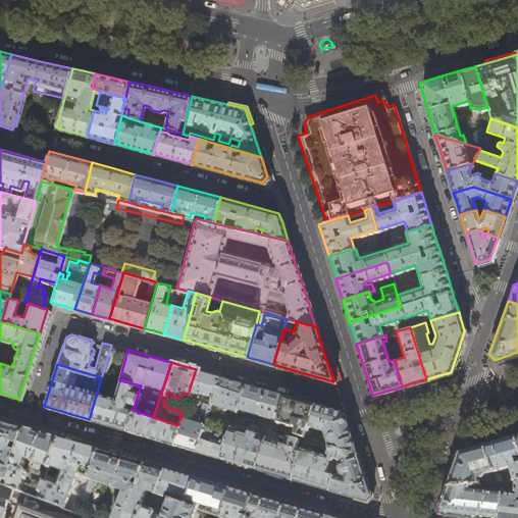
[(204,371),(196,369),(190,387),(190,390),(190,391),(192,393),(193,394),(196,394),(196,393),(197,391),(211,395),(217,375),(214,374),(204,371)]
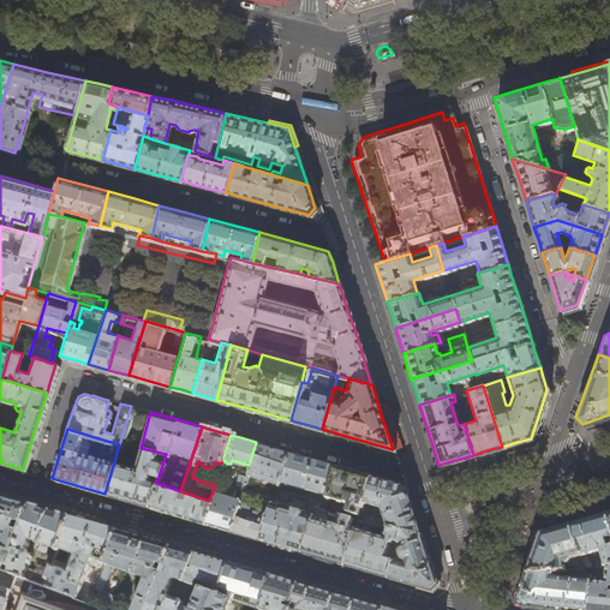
[(270,446),(256,442),(249,465),(246,468),(237,498),(267,507),(274,485),(276,479),(287,450),(270,446)]
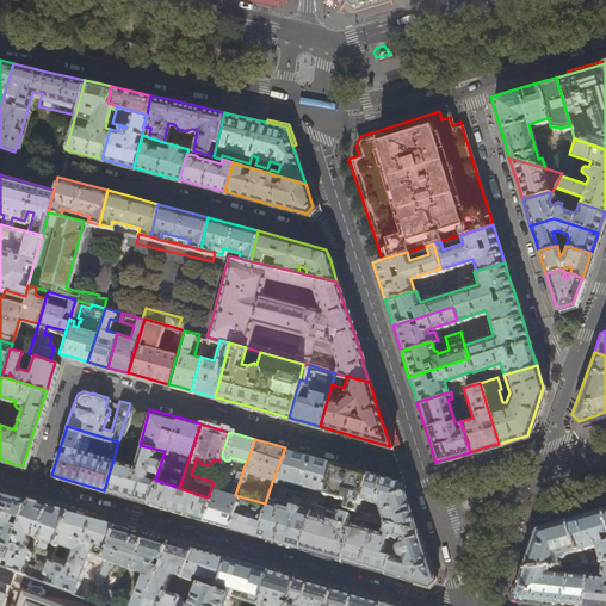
[(134,464),(113,459),(104,490),(124,495),(146,502),(155,480),(165,451),(140,445),(134,464)]
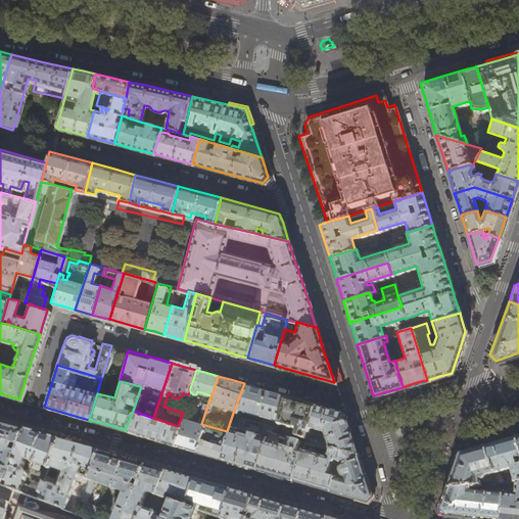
[(405,393),(423,388),(421,381),(414,383),(403,387),(405,393)]
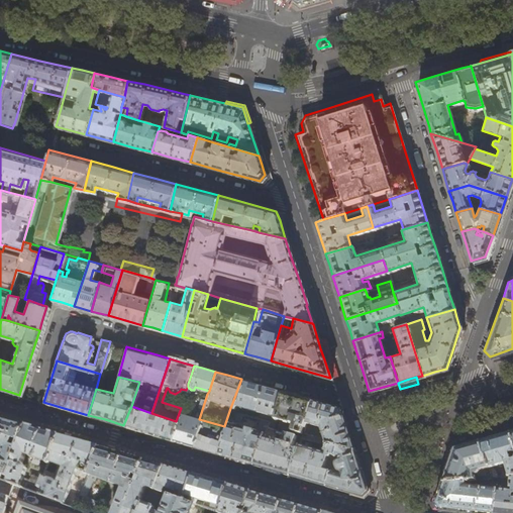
[(251,382),(241,379),(232,403),(253,409),(261,384),(251,382)]
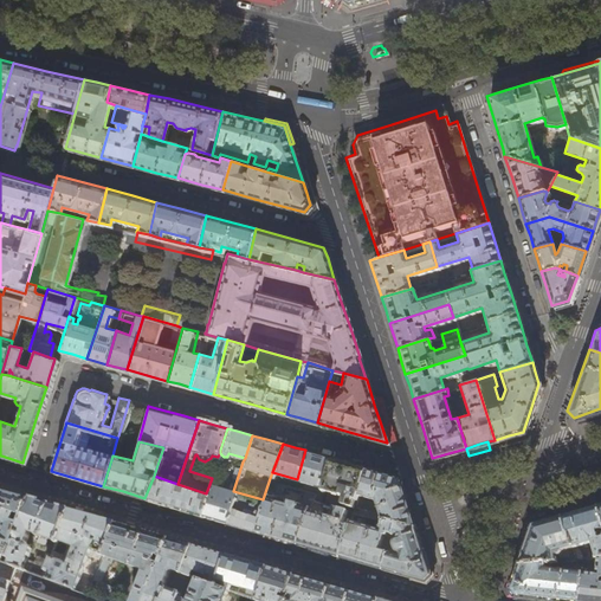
[(317,453),(305,450),(297,479),(321,485),(329,457),(317,453)]
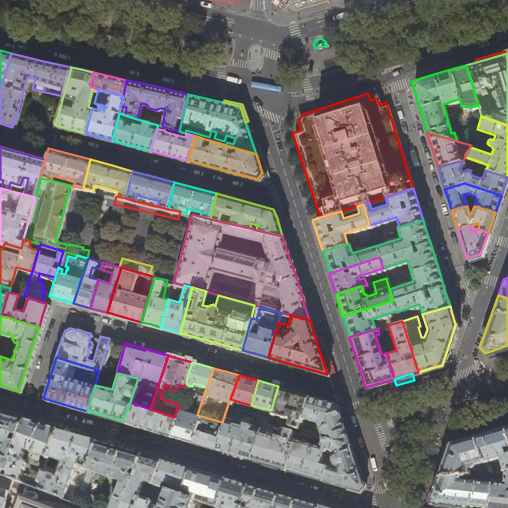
[(188,385),(185,384),(184,386),(179,404),(174,417),(169,434),(178,437),(183,438),(188,440),(197,415),(205,390),(189,386),(188,385)]
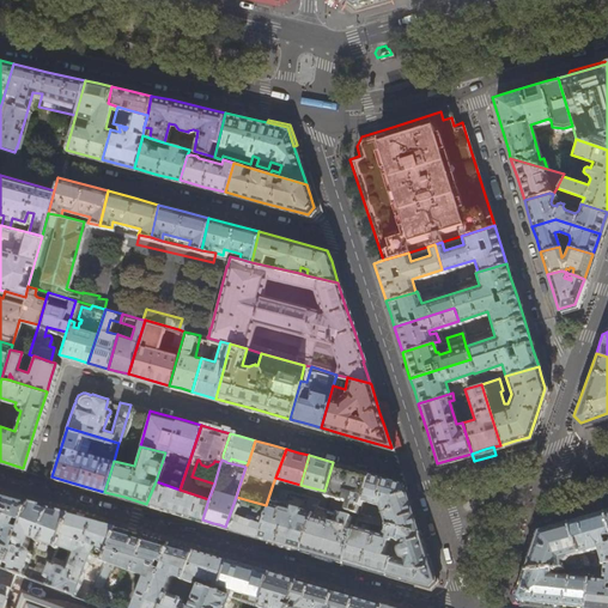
[(333,462),(324,491),(323,494),(345,500),(342,509),(354,512),(356,509),(359,498),(368,472),(351,467),(333,462)]
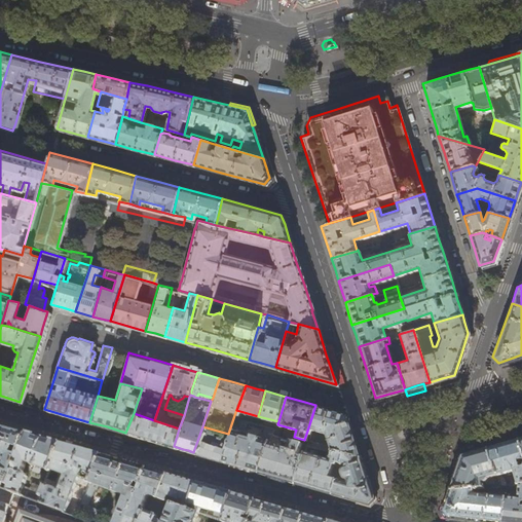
[(315,405),(308,427),(325,432),(328,443),(305,437),(304,440),(304,442),(303,443),(318,446),(329,449),(343,452),(359,455),(350,429),(345,413),(332,409),(315,405)]
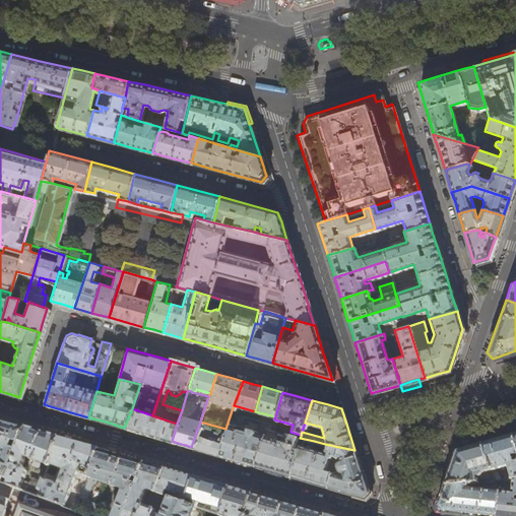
[(177,424),(152,415),(132,408),(124,428),(147,434),(172,441),(177,424)]
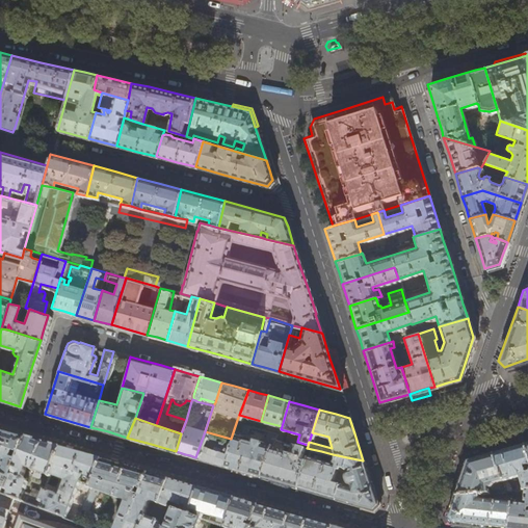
[(246,423),(241,421),(237,420),(231,439),(222,465),(241,471),(259,476),(269,444),(242,436),(246,423)]
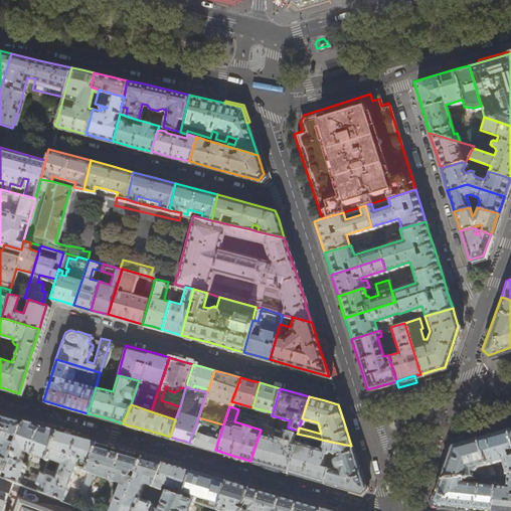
[(8,415),(0,412),(0,444),(1,444),(0,447),(0,469),(3,470),(22,419),(8,415)]
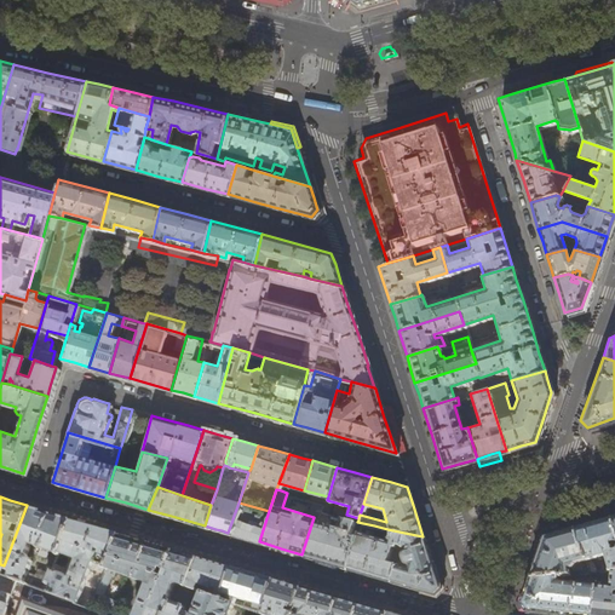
[(259,541),(269,511),(239,503),(228,533),(242,536),(259,541)]
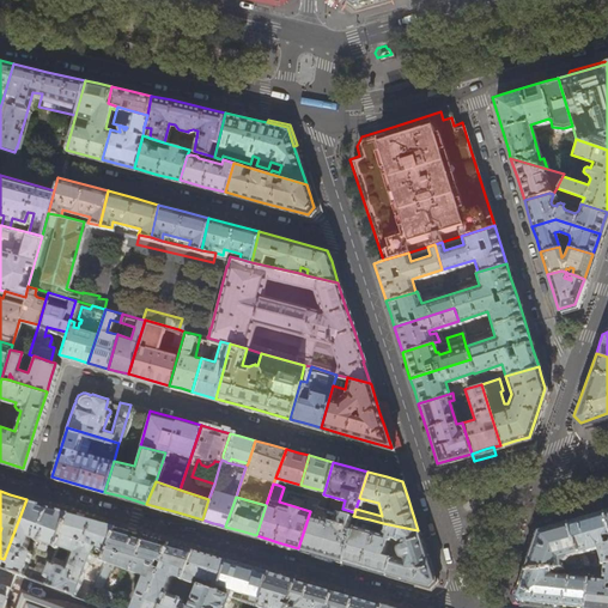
[(46,505),(26,499),(4,559),(4,560),(8,561),(6,567),(12,570),(38,579),(42,570),(46,563),(34,558),(31,564),(24,561),(29,551),(26,548),(23,546),(26,534),(36,537),(34,545),(40,547),(42,546),(44,541),(53,543),(53,542),(66,511),(46,505)]
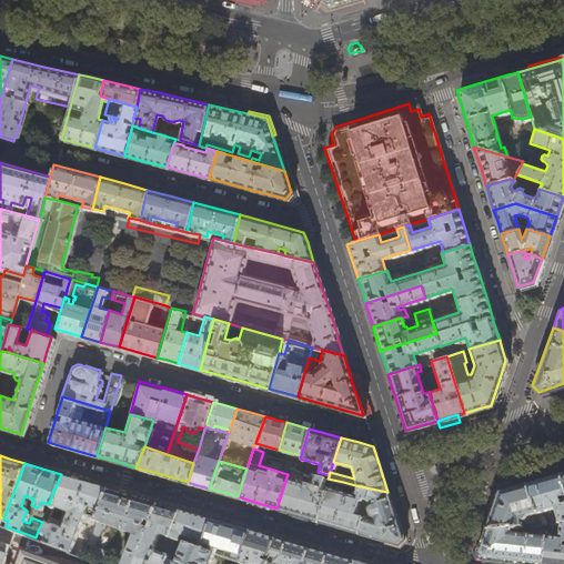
[(302,471),(298,469),(290,467),(288,474),(277,509),(296,514),(315,520),(328,479),(329,477),(310,473),(308,483),(295,480),(298,473),(301,474),(302,471)]
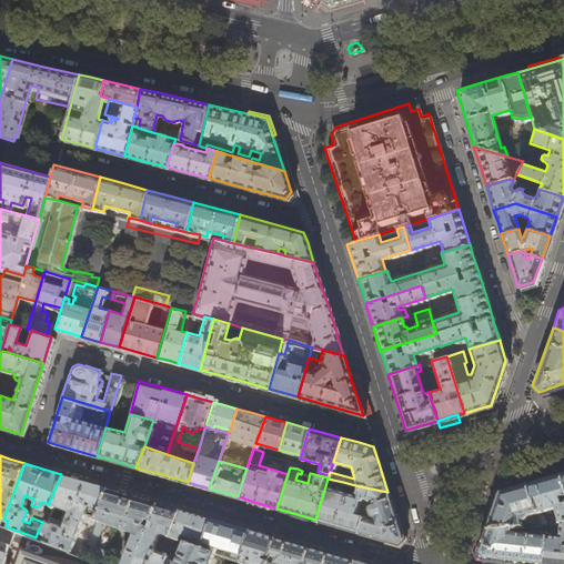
[(542,476),(524,481),(530,497),(532,497),(535,511),(552,505),(556,520),(563,519),(563,491),(559,472),(542,476)]
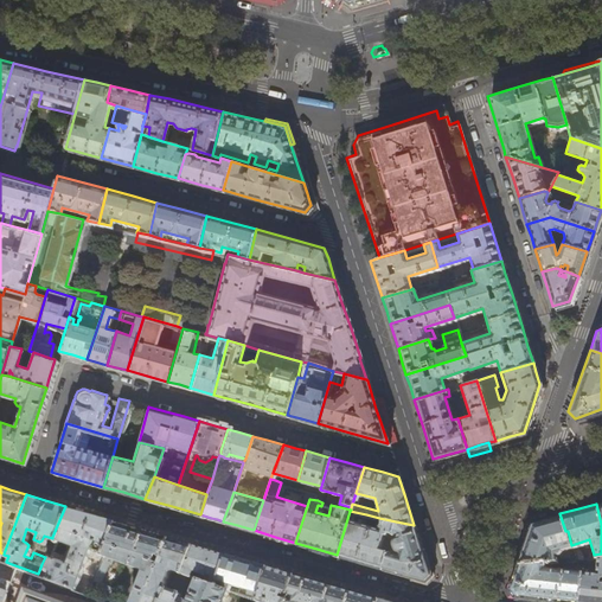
[(89,513),(65,506),(52,537),(64,542),(61,551),(49,546),(45,557),(42,564),(47,568),(44,576),(71,587),(87,546),(100,551),(111,519),(89,513)]
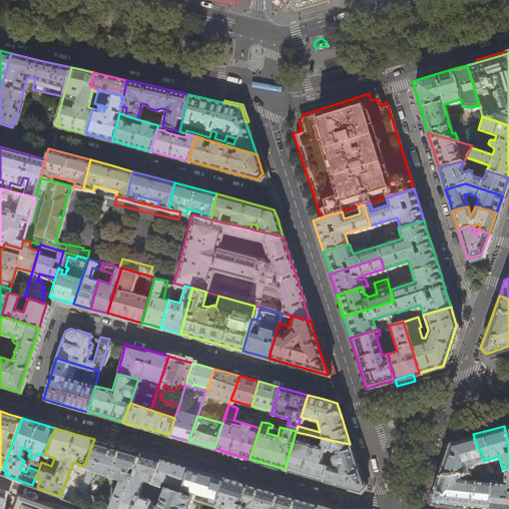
[(308,441),(310,435),(296,432),(285,469),(303,474),(321,479),(326,466),(332,450),(335,441),(321,438),(319,446),(305,442),(306,440),(308,441)]
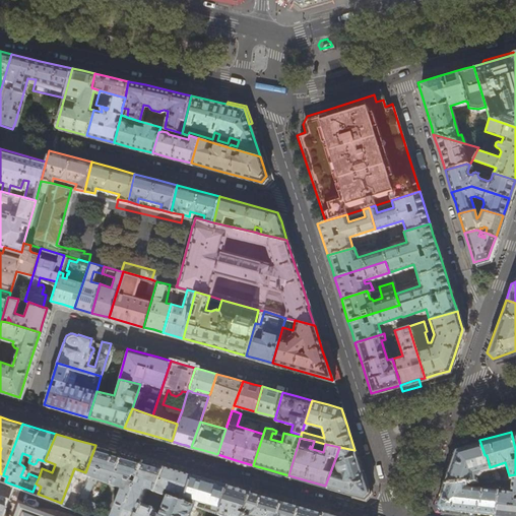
[(484,468),(490,467),(487,455),(485,455),(479,440),(454,447),(450,460),(442,481),(467,479),(475,478),(474,473),(477,472),(477,474),(486,474),(484,468)]
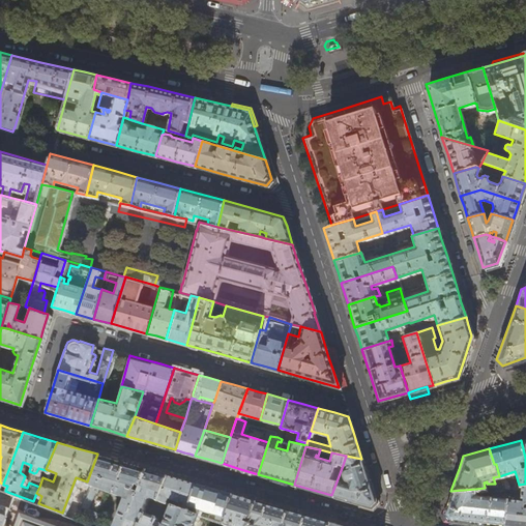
[(120,461),(97,454),(87,481),(79,504),(82,505),(79,513),(92,519),(95,510),(85,506),(91,489),(94,490),(95,486),(123,496),(111,525),(122,525),(144,467),(120,461)]
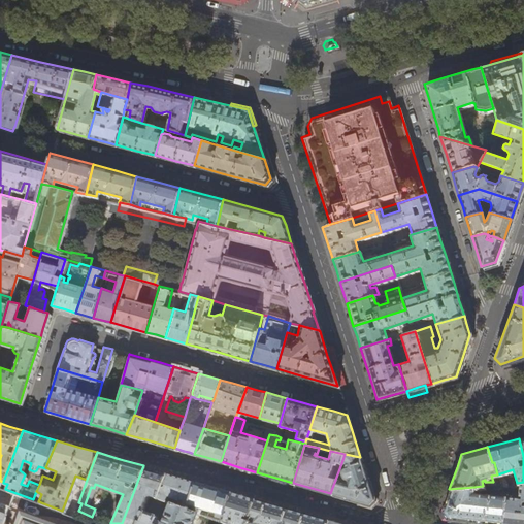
[(366,475),(360,457),(345,454),(341,463),(345,464),(344,467),(341,470),(341,473),(341,476),(342,478),(346,481),(345,483),(335,480),(330,493),(348,498),(368,504),(373,498),(366,475)]
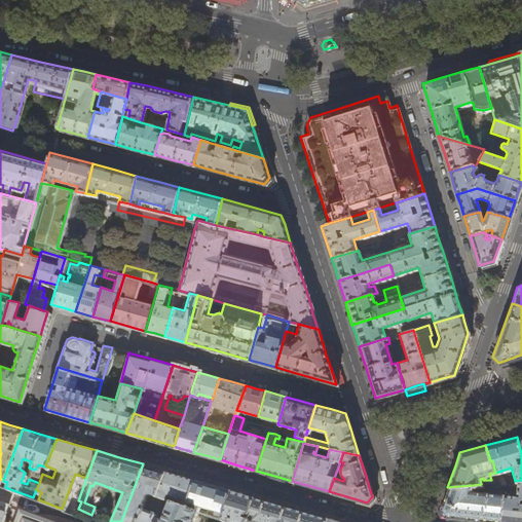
[(154,468),(143,463),(121,521),(150,521),(154,514),(154,512),(143,508),(145,502),(156,507),(160,496),(154,494),(163,470),(154,468)]
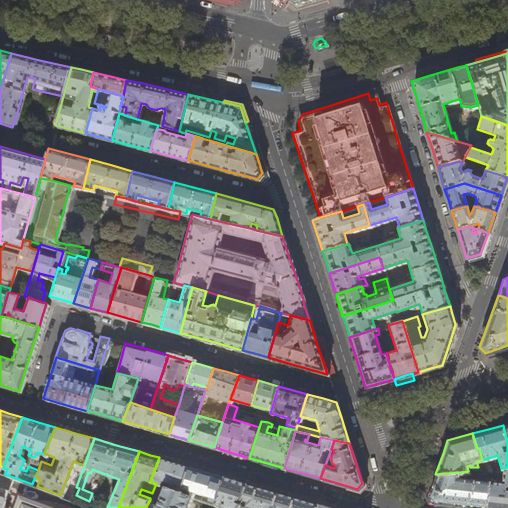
[(172,461),(159,457),(150,481),(156,483),(158,484),(160,479),(164,480),(163,486),(179,491),(187,465),(172,461)]
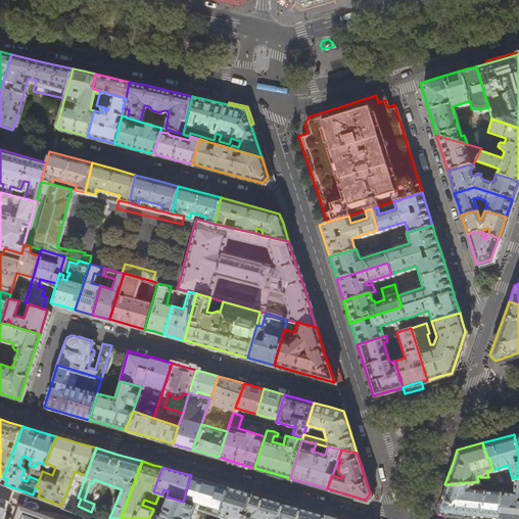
[(210,481),(191,475),(183,502),(193,506),(219,515),(227,486),(210,481)]
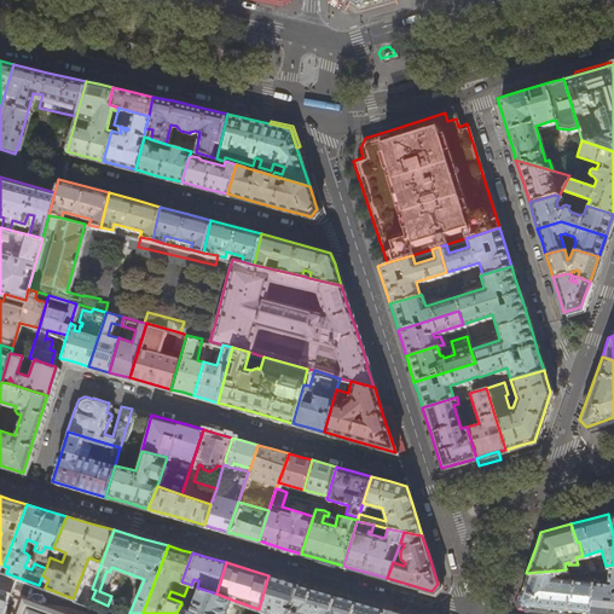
[(613,586),(613,565),(606,566),(603,566),(604,568),(608,568),(607,583),(592,581),(588,613),(613,613),(613,591),(613,592),(613,588),(613,586)]
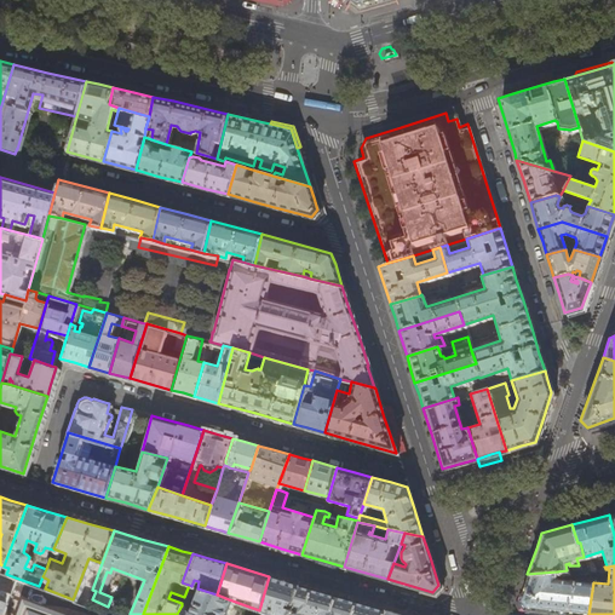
[(557,572),(527,574),(523,586),(518,601),(523,608),(555,611),(587,614),(588,614),(593,582),(576,580),(576,578),(573,578),(572,580),(556,578),(557,572)]
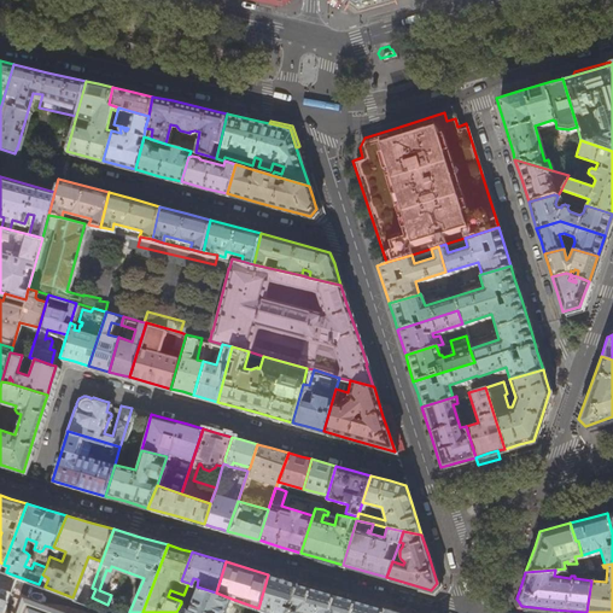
[(12,574),(3,599),(0,603),(0,612),(115,612),(114,612),(109,611),(73,597),(45,587),(39,584),(12,574)]
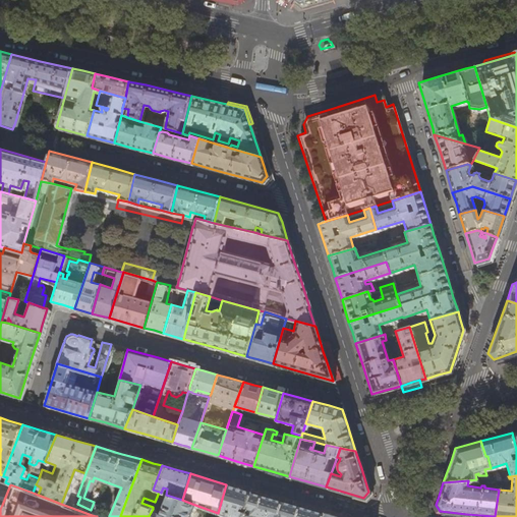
[(238,487),(226,484),(218,513),(218,514),(227,516),(241,516),(250,491),(238,487)]
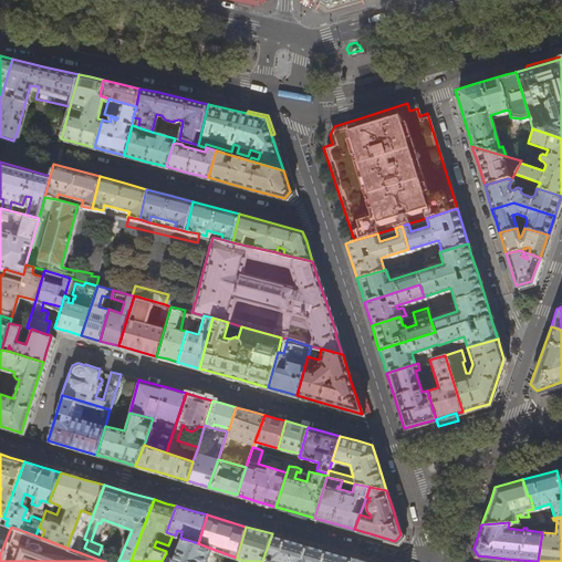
[(309,544),(272,533),(262,561),(273,561),(274,561),(277,561),(349,561),(351,557),(309,544)]
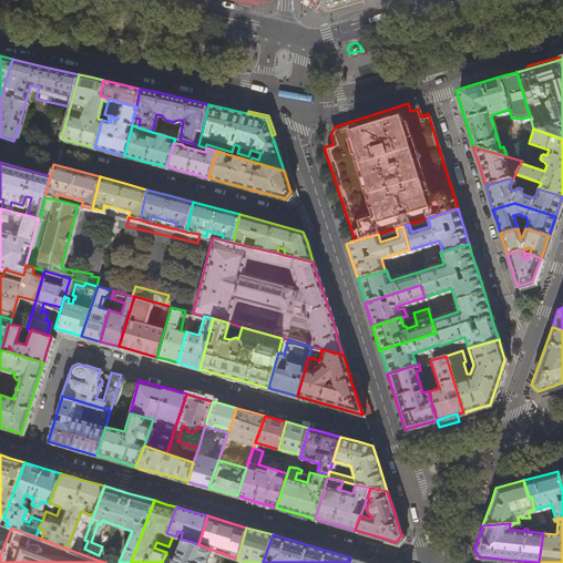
[(198,544),(181,539),(172,560),(171,560),(171,558),(169,555),(167,554),(166,554),(162,562),(204,562),(210,549),(198,544)]
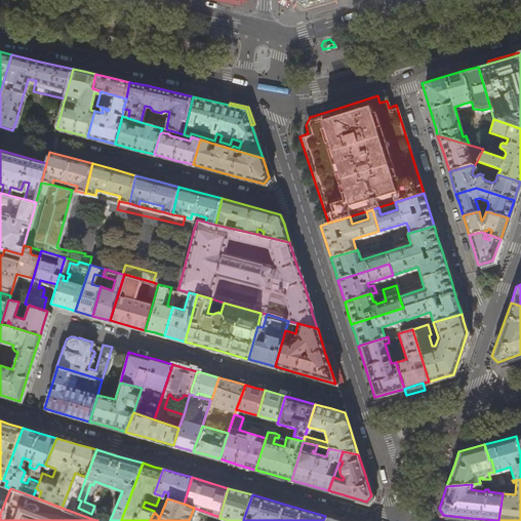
[(96,507),(92,519),(96,520),(101,508),(96,507)]
